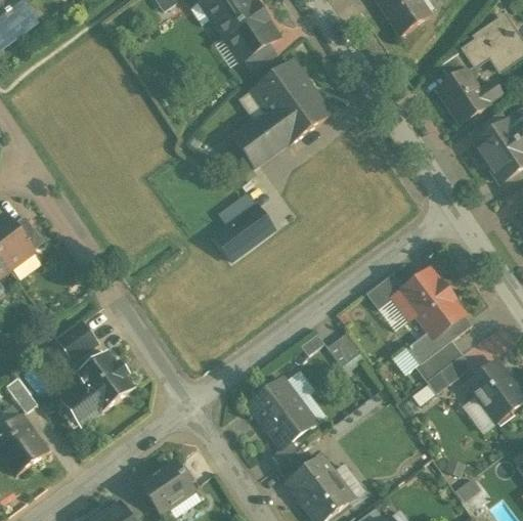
[(0,0),(0,48),(35,24),(16,0),(0,0)]
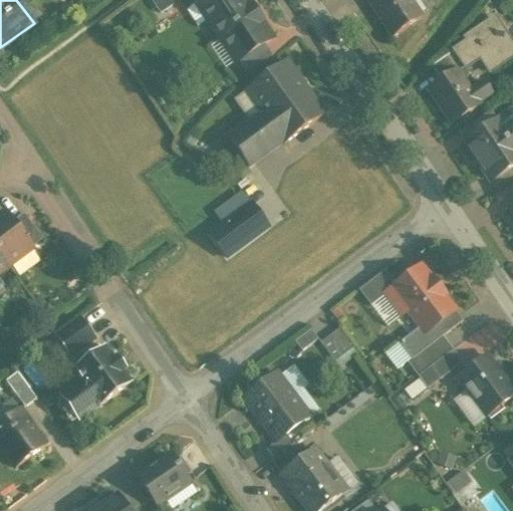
[(198,0),(238,59),(264,42),(272,37),(261,20),(262,19),(253,4),(251,6),(247,0),(198,0)]
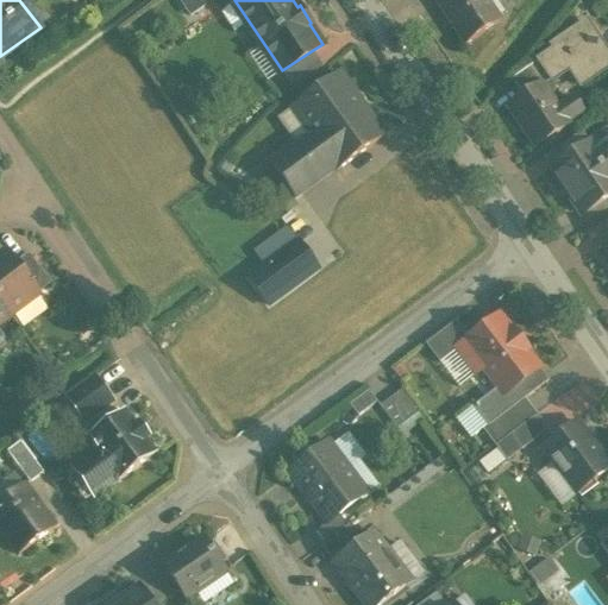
[(439,0),(467,42),(501,19),(487,0),(439,0)]
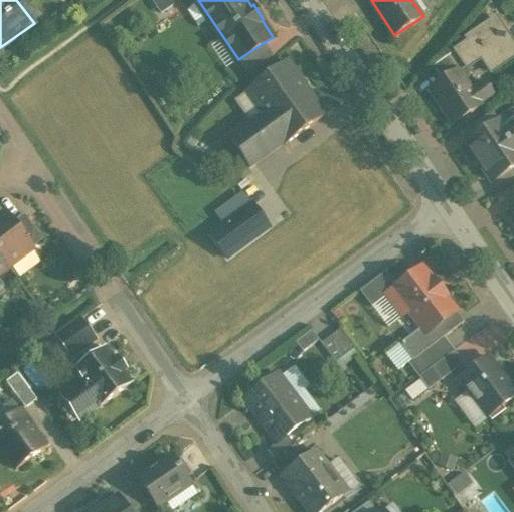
[(513,42),(496,16),(467,36),(469,39),(456,49),(466,65),(467,66),(483,56),(492,70),(513,55),(513,42)]
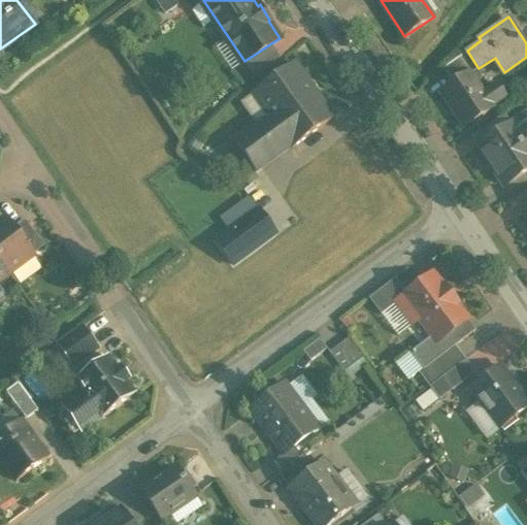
[(271,43),(244,61),(254,74),(281,56),(271,43)]
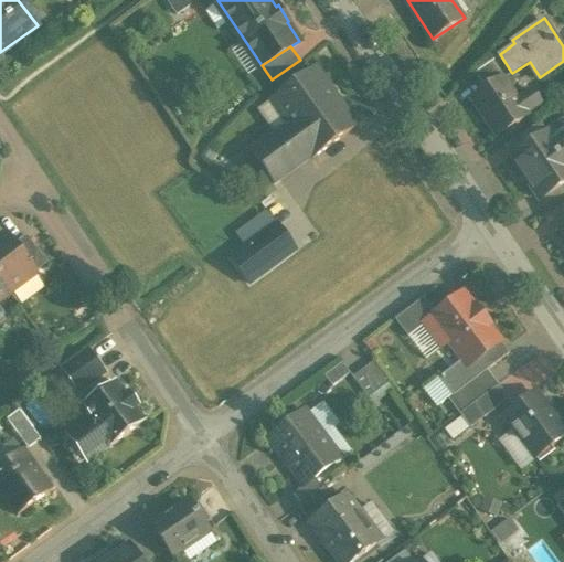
[(500,54),(475,71),(486,88),(502,76),(503,77),(511,72),(500,54)]
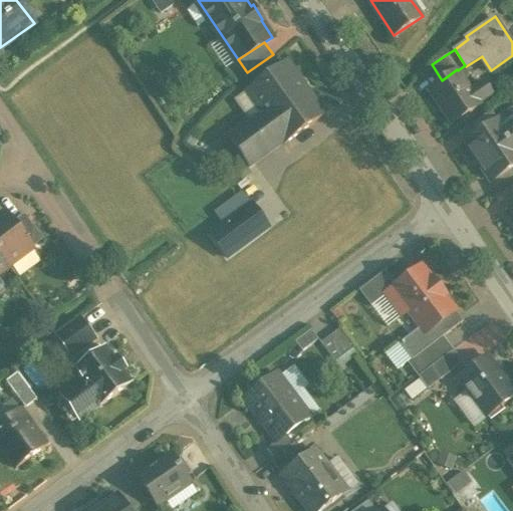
[(324,112),(286,60),(248,87),(265,111),(285,139),(285,140),(324,112)]
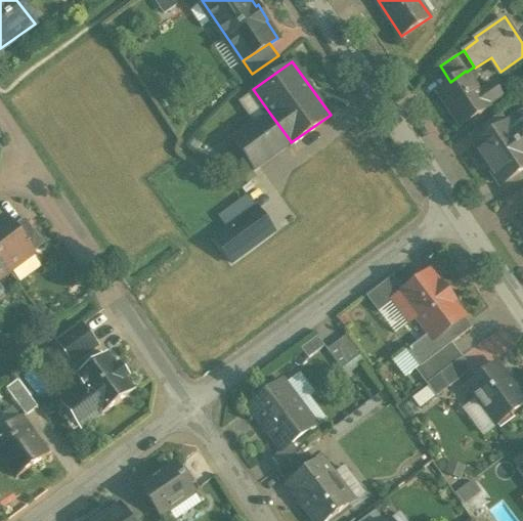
[(450,82),(438,90),(462,125),(490,105),(489,103),(503,94),(493,81),(479,91),(467,72),(466,71),(450,82)]
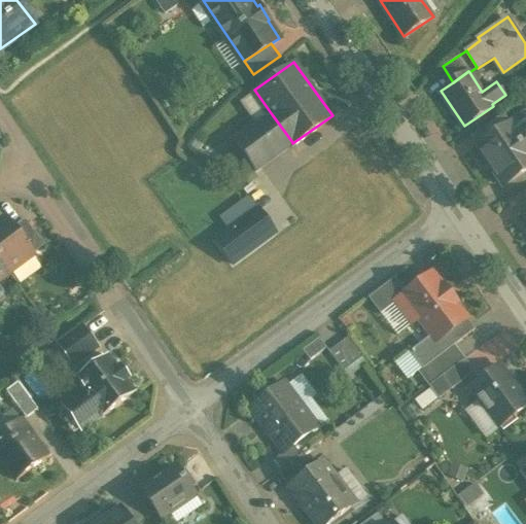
[(256,125),(272,114),(254,90),(241,100),(256,125)]
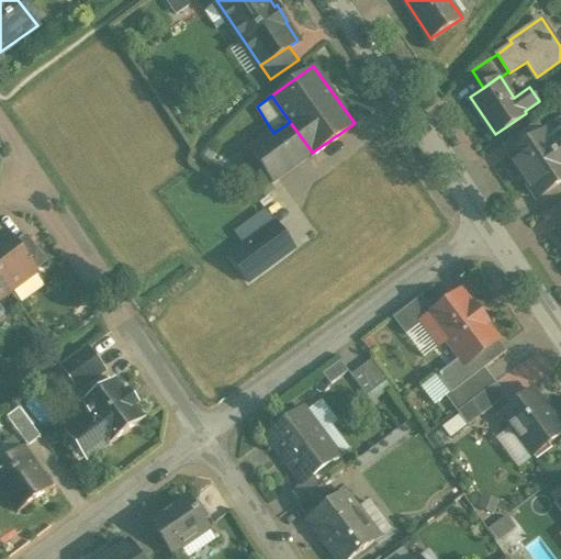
[(273,133),(250,149),(272,180),(312,152),(290,122),(273,133)]
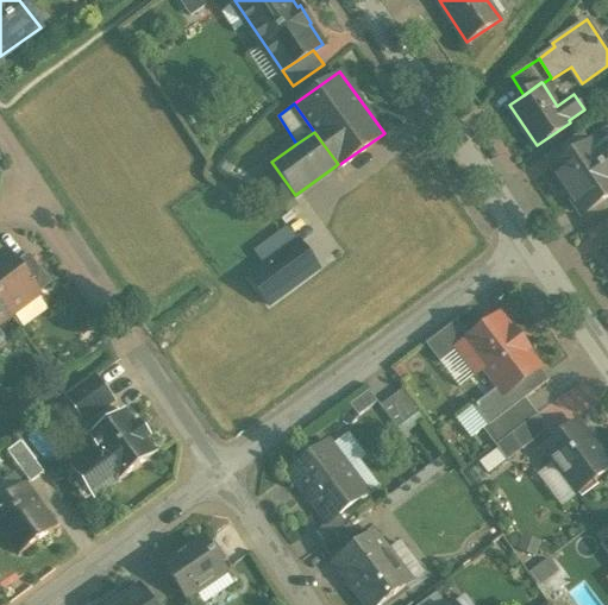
[(585,146),(552,169),(581,213),(607,195),(607,145),(591,156),(585,146)]
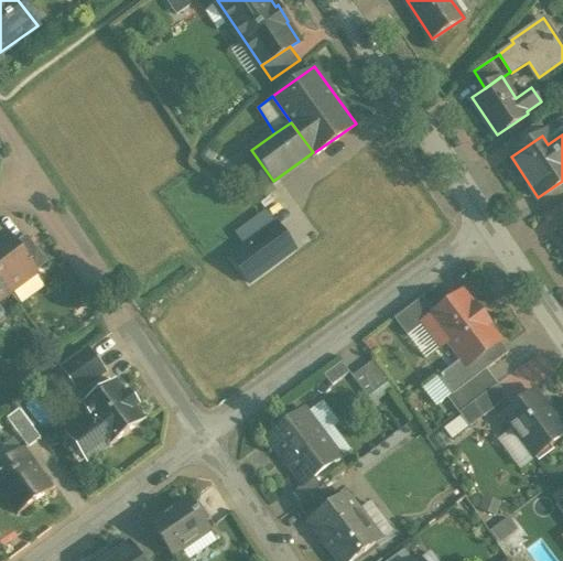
[(246,245),(277,223),(267,208),(236,230),(246,245)]
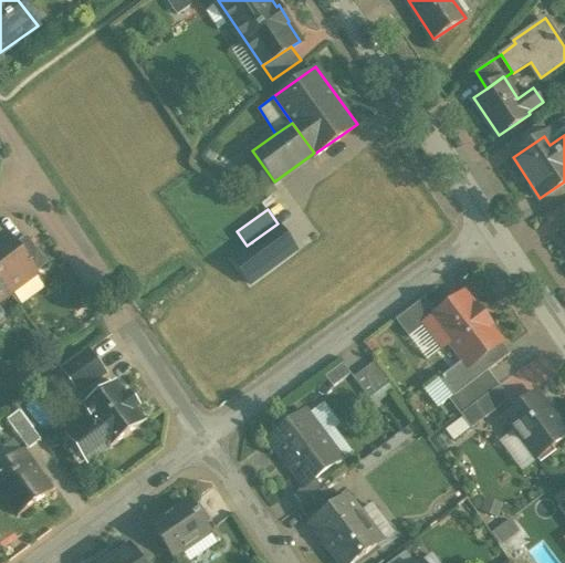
[(247,246),(232,257),(250,281),(296,248),(278,223),(247,246)]
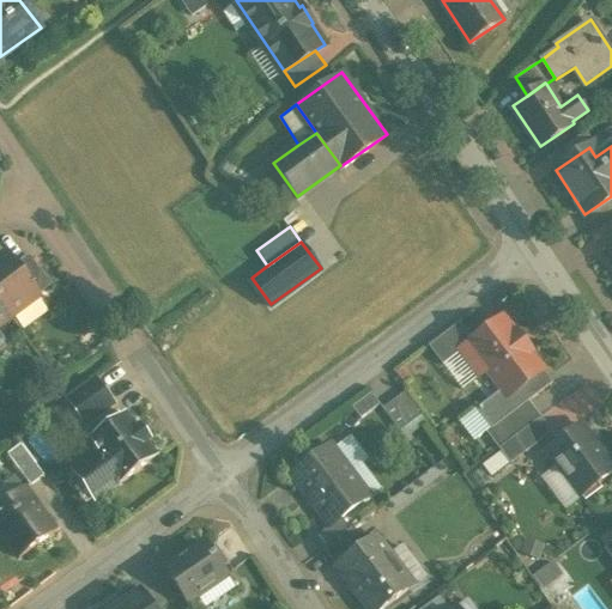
[(7,251),(0,257),(0,299),(11,315),(38,293),(16,262),(7,251)]
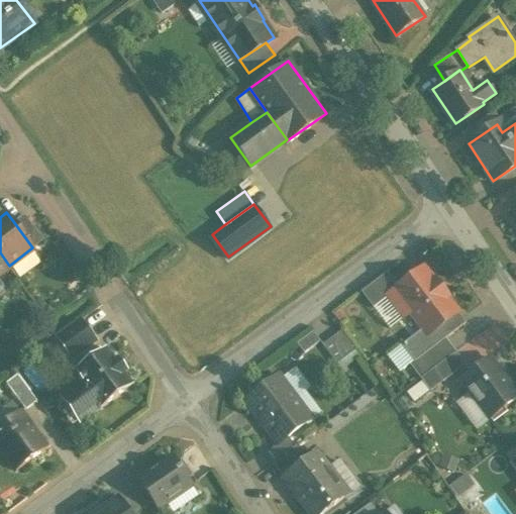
[(43,238),(24,213),(13,221),(32,247),(43,238)]
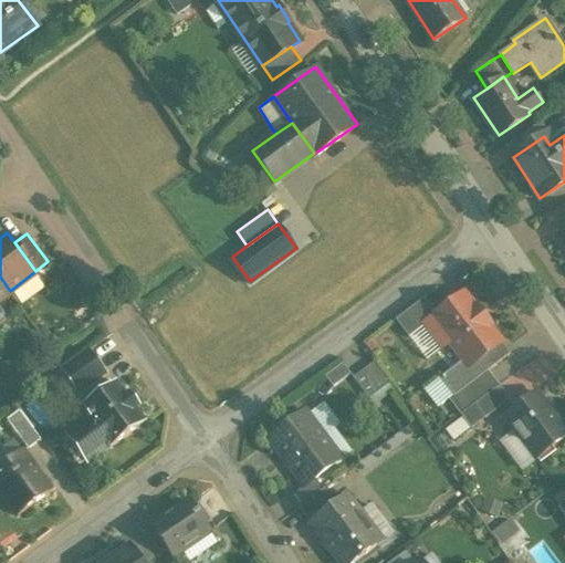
[(0,277),(0,298),(10,291),(0,277)]
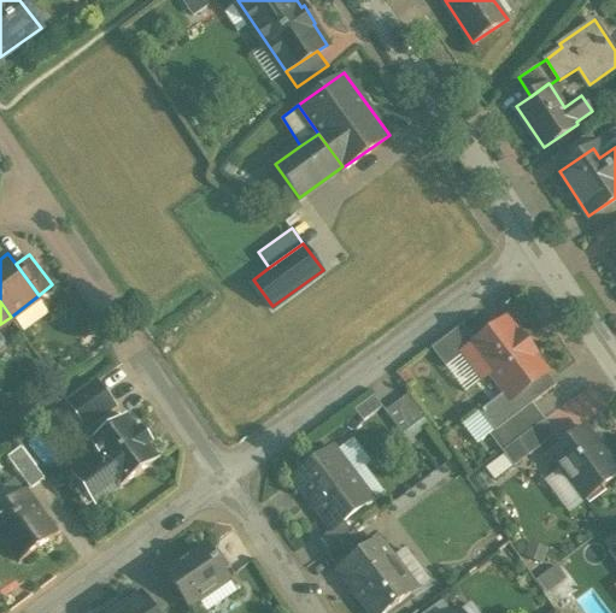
[(498,381),(534,352),(533,351),(532,352),(520,336),(521,335),(520,334),(518,334),(506,318),(476,341),(464,351),(484,376),(491,371),(498,381)]
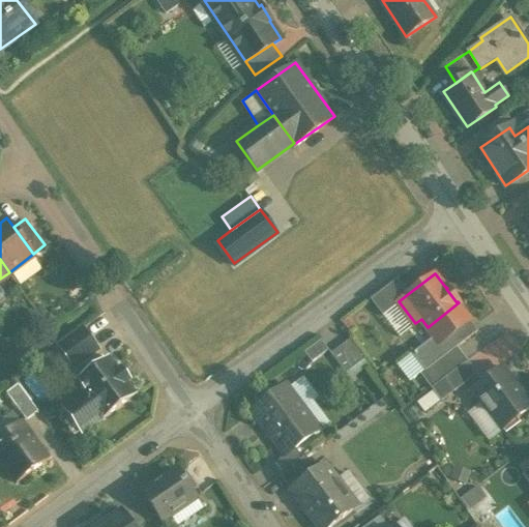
[(398,279),(382,291),(393,305),(399,301),(409,293),(398,279)]
